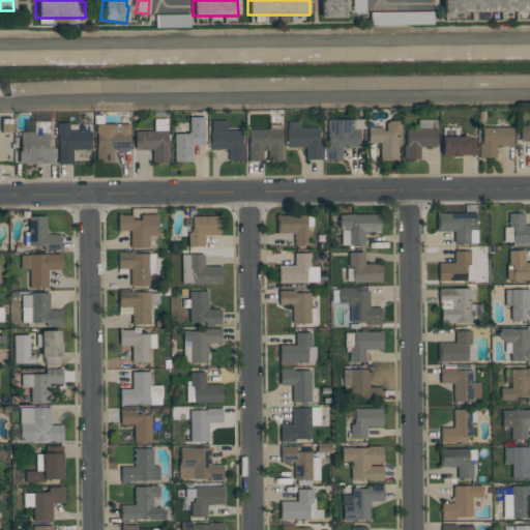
[(344,1),(344,17),(320,17),(319,0),(342,0),(343,1),(344,1)]
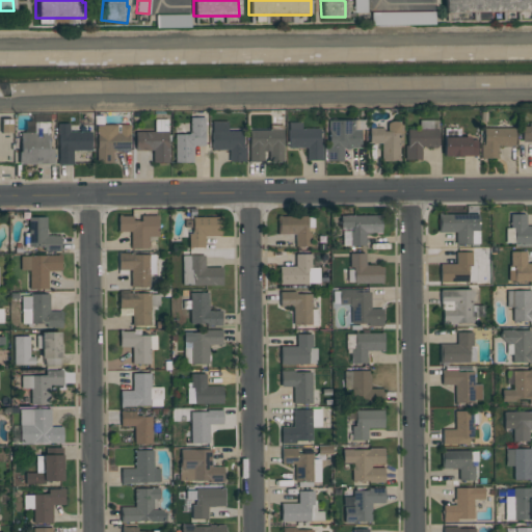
[(353,12),(353,0),(366,0),(367,12),(353,12)]
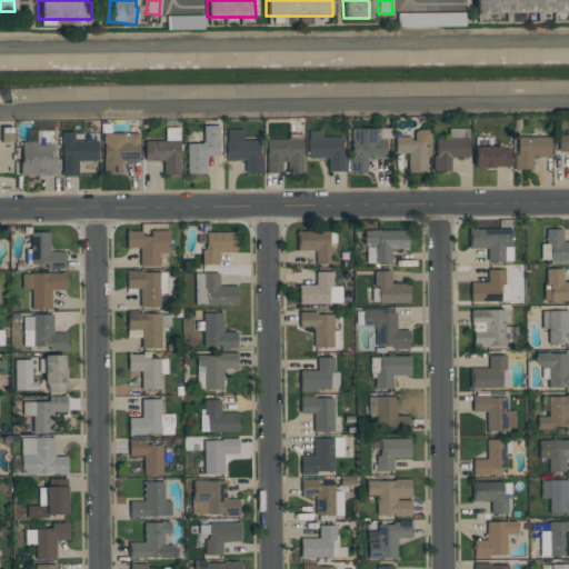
[(476,0),(568,0),(568,11),(476,13),(476,0)]
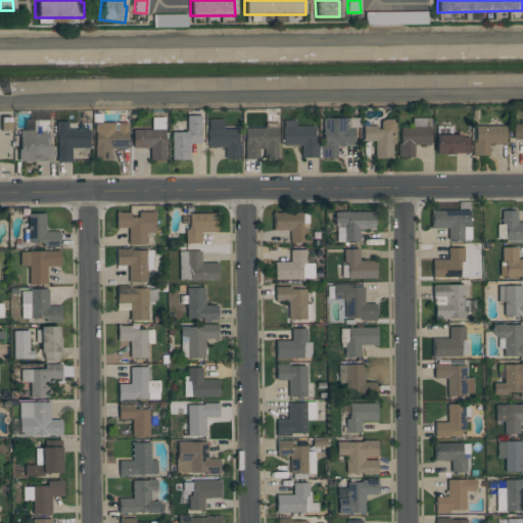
[(365,25),(365,12),(427,11),(427,25),(365,25)]
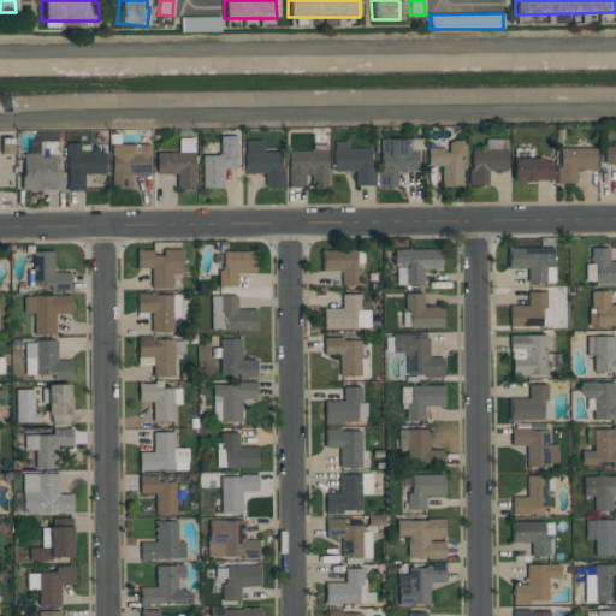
[(219,17),(219,31),(179,31),(179,17),(219,17)]
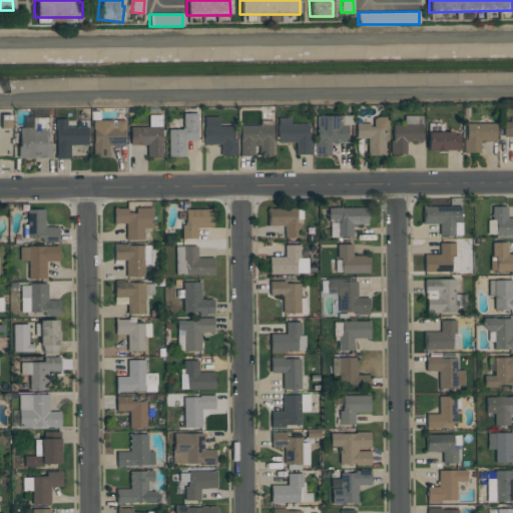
[(12,156),(0,156),(0,110),(12,110),(12,156)]
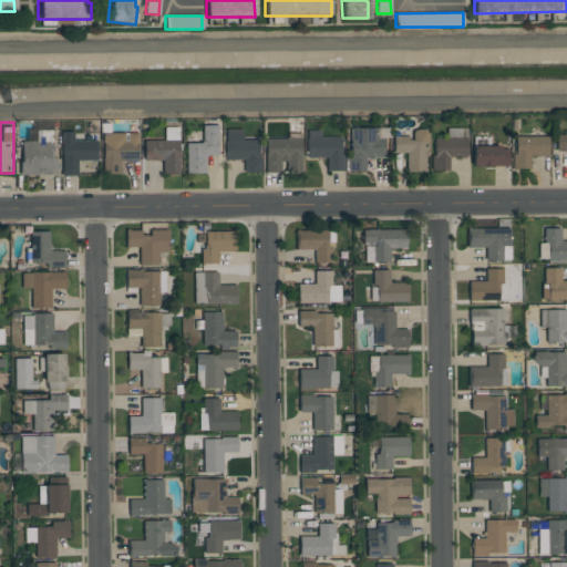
[(185,143),(198,143),(198,142),(202,142),(202,140),(200,140),(200,126),(217,126),(217,156),(205,155),(204,173),(185,173),(185,143)]
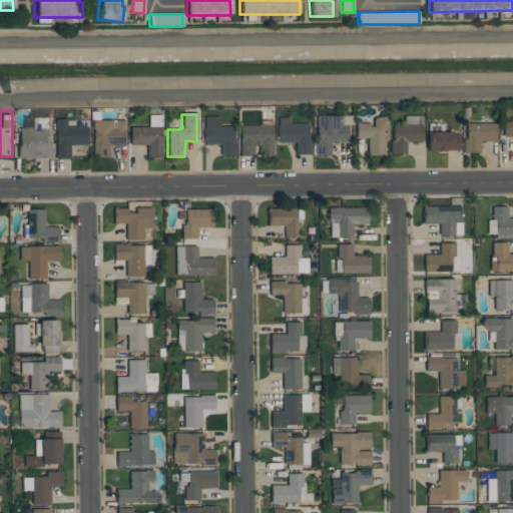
[(331,143),(331,155),(314,156),(314,132),(316,132),(316,116),(340,116),(340,125),(347,125),(347,143),(338,143),(336,144),(333,144),(331,143)]
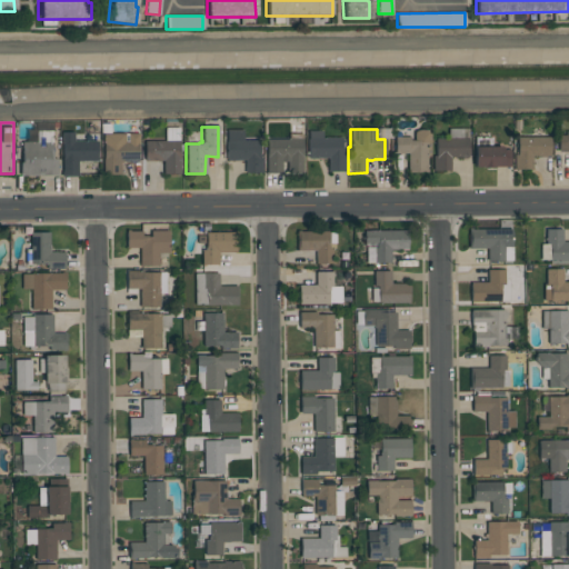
[(427,132),(426,170),(408,169),(408,153),(393,153),(395,138),(409,138),(409,141),(412,141),(413,133),(416,131),(418,130),(421,130),(423,131),(427,132)]
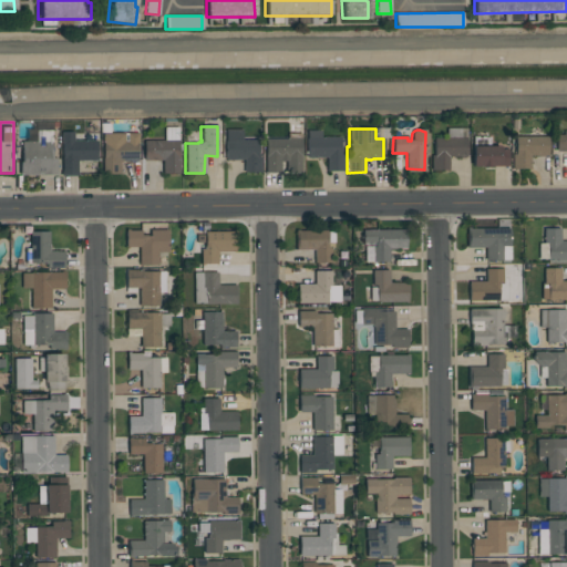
[(21,175),(21,142),(35,142),(35,131),(51,131),(52,158),(55,158),(55,175),(21,175)]
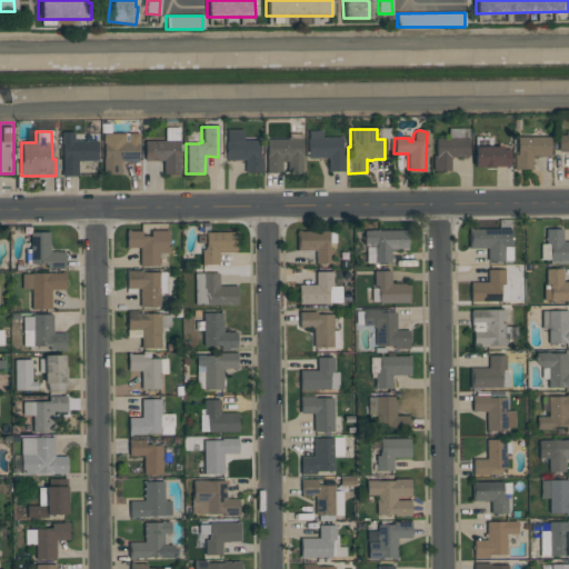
[(97,141),(97,161),(77,161),(78,177),(62,177),(61,133),(73,133),(73,141),(97,141)]
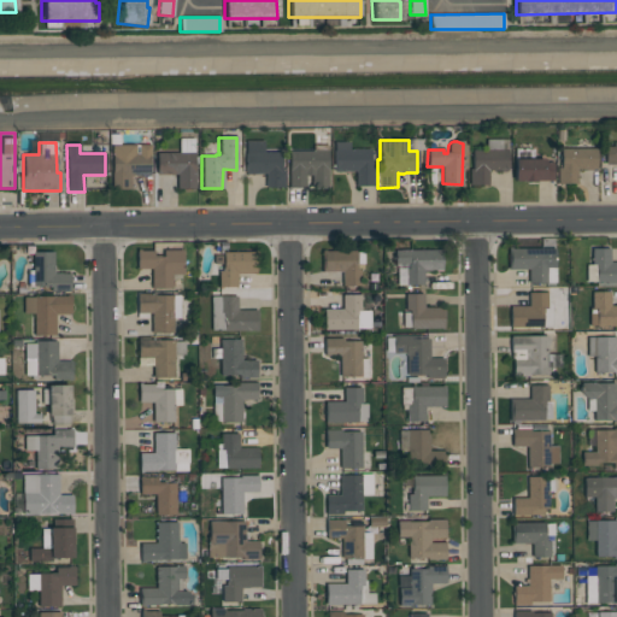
[(150,146),(150,176),(129,176),(129,189),(111,189),(111,146),(150,146)]
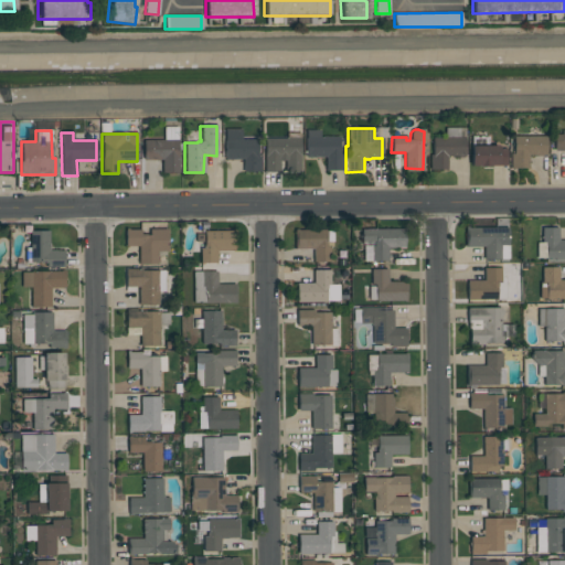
[(564,151),(554,151),(554,135),(564,135),(564,151)]
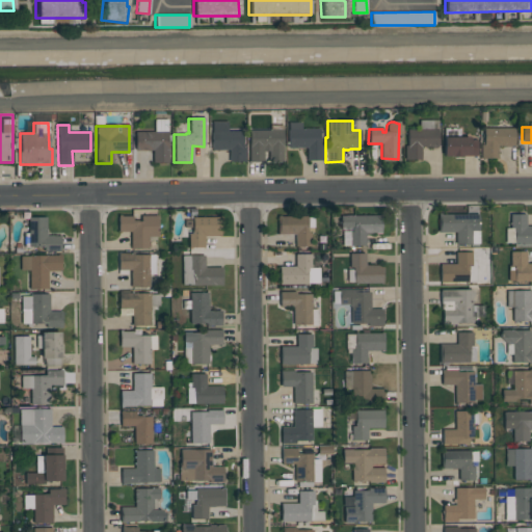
[(481,159),(481,144),(483,144),(483,128),(514,128),(514,148),(498,148),(498,159),(481,159)]
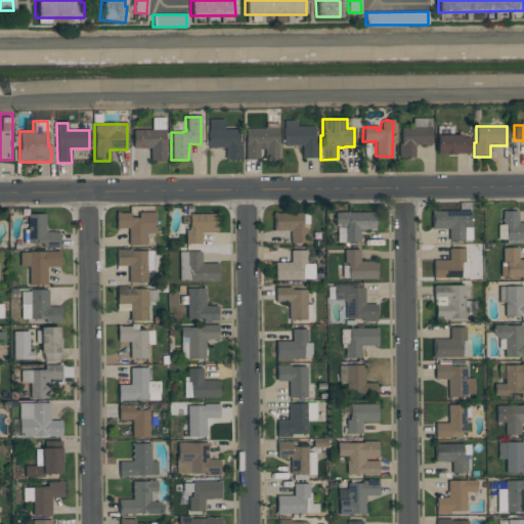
[(431,127),(431,145),(415,145),(415,157),(401,157),(401,128),(431,127)]
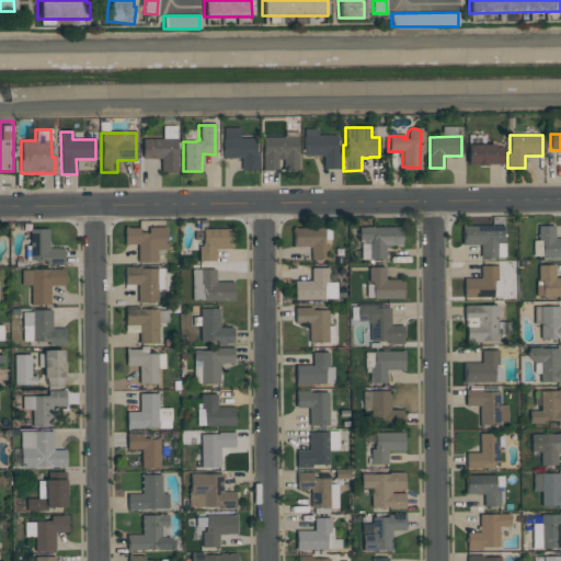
[(297,137),(297,170),(284,170),(284,160),(277,160),(277,172),(262,172),(262,137),(297,137)]
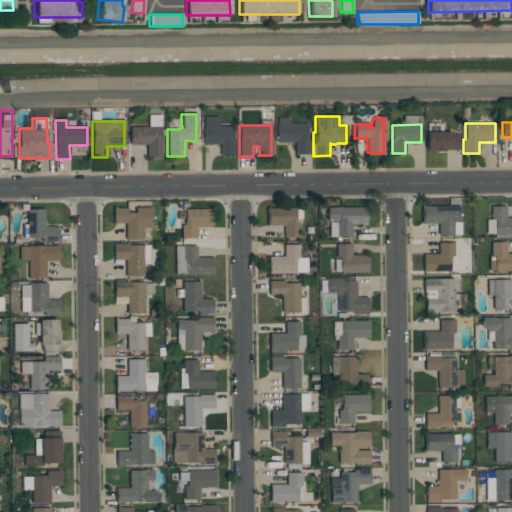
[(307,125),(307,139),(309,139),(309,155),(295,154),(295,143),(277,142),(277,125),(307,125)]
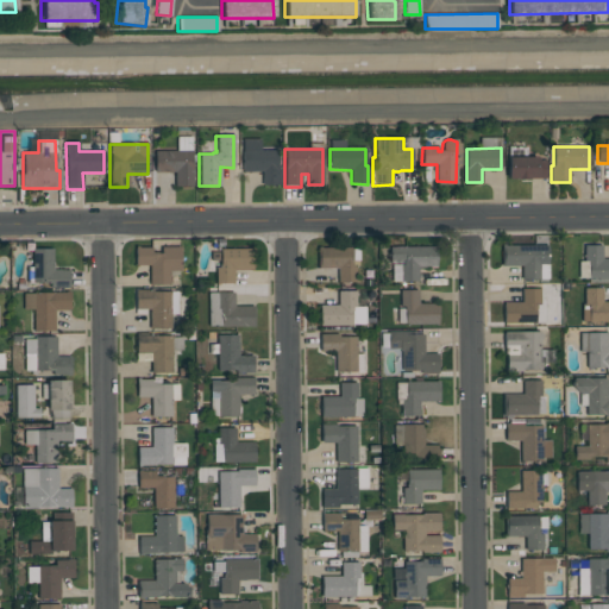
[(155,173),(154,151),(192,151),(192,186),(174,186),(174,173),(155,173)]
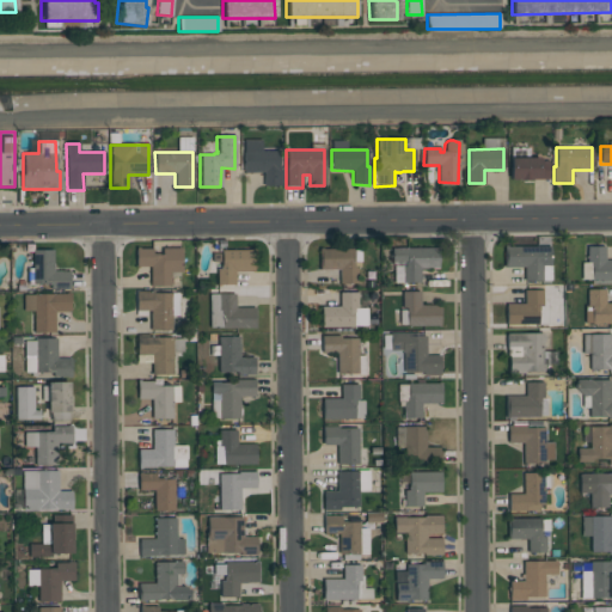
[(243,173),(243,152),(280,152),(281,185),(263,185),(262,173),(243,173)]
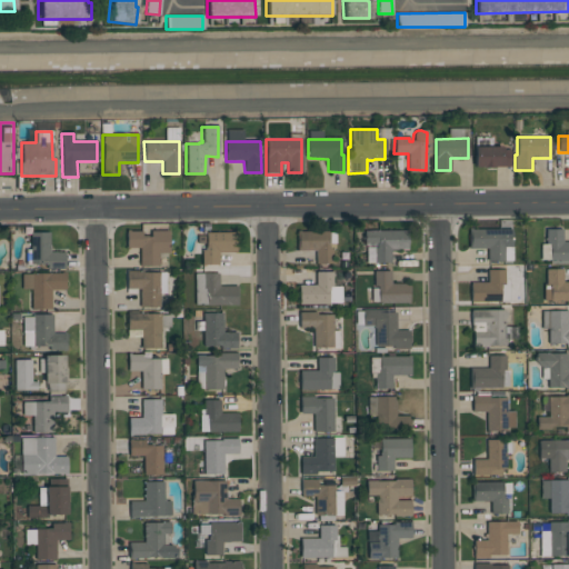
[(475,167),(475,147),(501,147),(501,149),(510,149),(510,167),(475,167)]
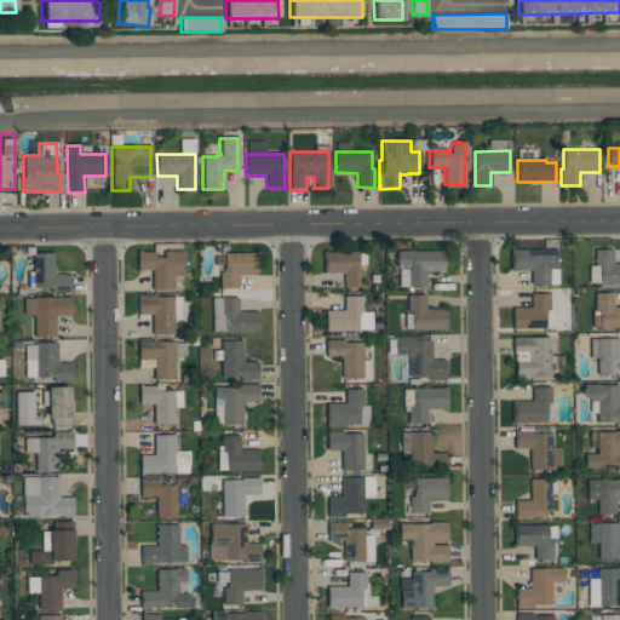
[(530,271),(510,270),(510,250),(557,250),(557,269),(549,269),(549,285),(530,285),(530,271)]
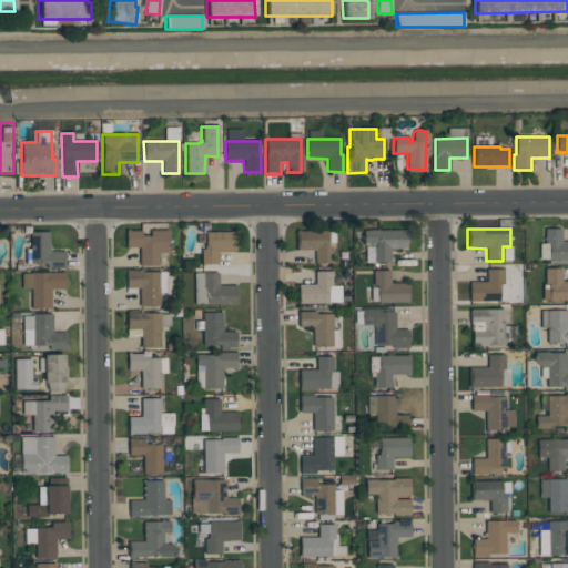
[(169,231),(169,252),(158,253),(158,265),(139,265),(139,249),(127,249),(127,231),(141,230),(141,235),(150,235),(150,231),(169,231)]
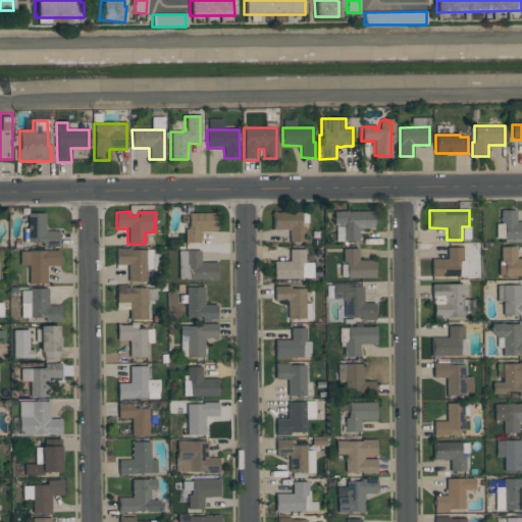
[(334,211),(374,211),(374,229),(357,229),(357,241),(343,241),(343,227),(334,227),(334,211)]
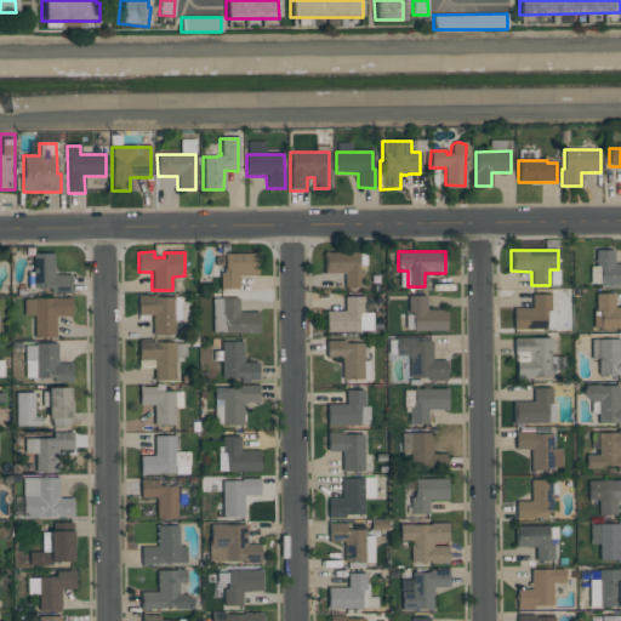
[(620,285),(599,286),(598,267),(596,267),(596,251),(613,251),(613,265),(620,265),(620,285)]
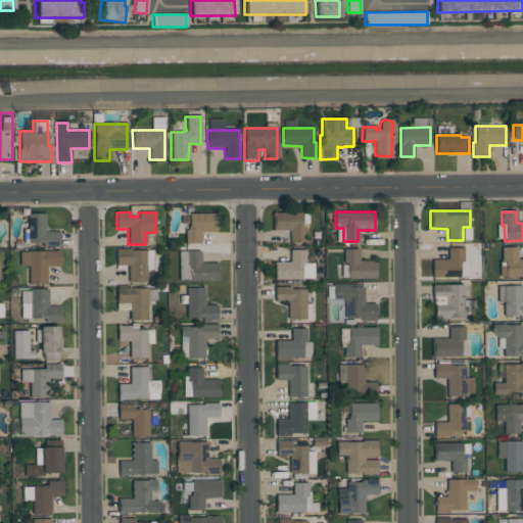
[(302,212),(302,229),(305,229),(305,242),(290,242),(290,230),(273,230),(273,212),(302,212)]
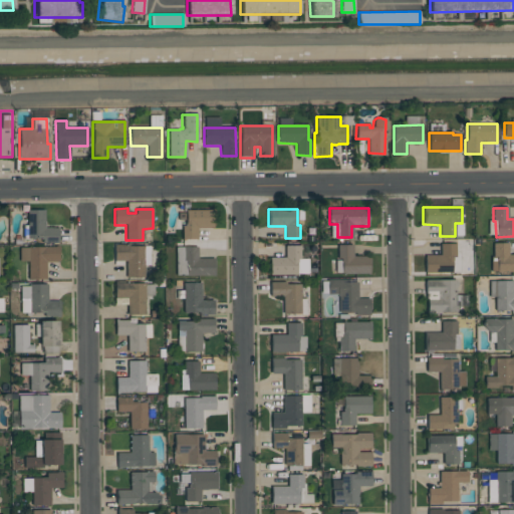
[(58,243),(42,243),(42,239),(27,239),(27,210),(44,210),(44,228),(57,228),(58,243)]
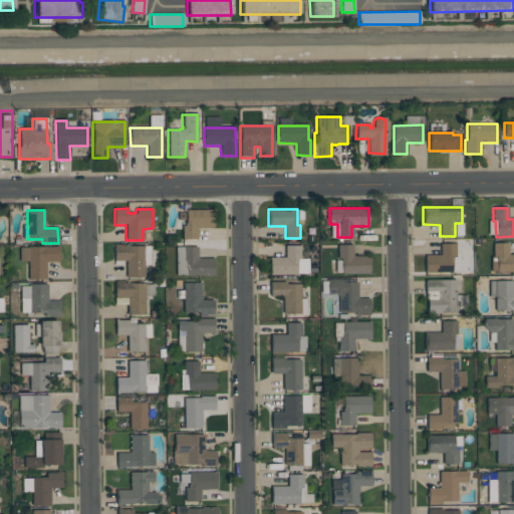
[(213,210),(213,228),(197,228),(197,239),(182,239),(182,226),(186,226),(186,210),(213,210)]
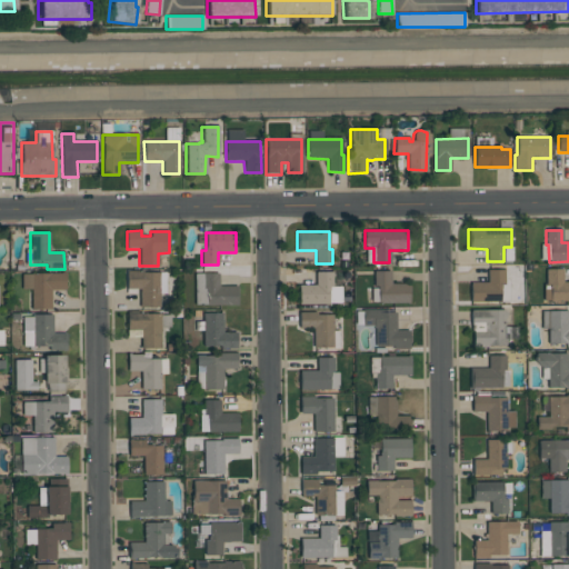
[(568,301),(550,301),(550,286),(546,286),(546,269),(562,269),(562,281),(568,281),(568,301)]
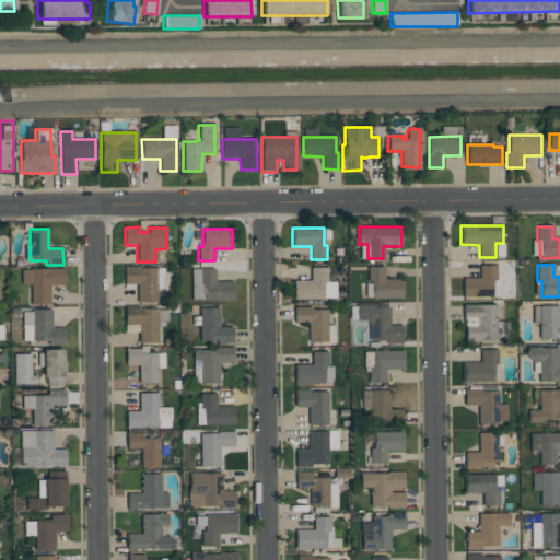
[(463,296),(463,279),(479,279),(479,266),(497,266),(497,281),(493,281),(493,296),(463,296)]
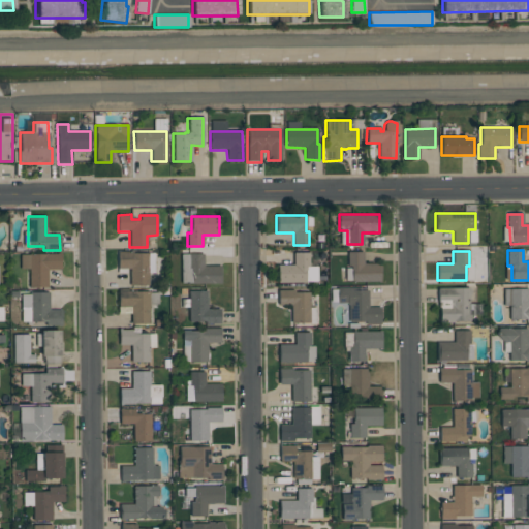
[(277,283),(277,266),(293,266),(293,252),(309,252),(309,267),(306,267),(306,283),(277,283)]
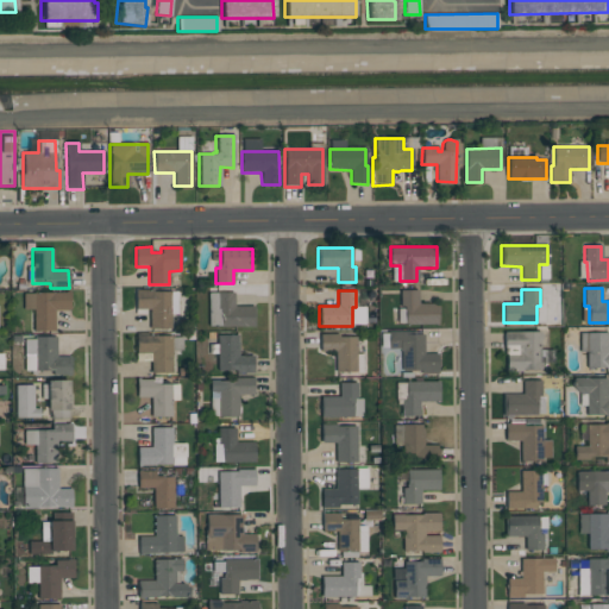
[(437,325),(405,325),(405,311),(403,309),(403,307),(400,307),(400,290),(419,290),(419,303),(437,303),(437,325)]
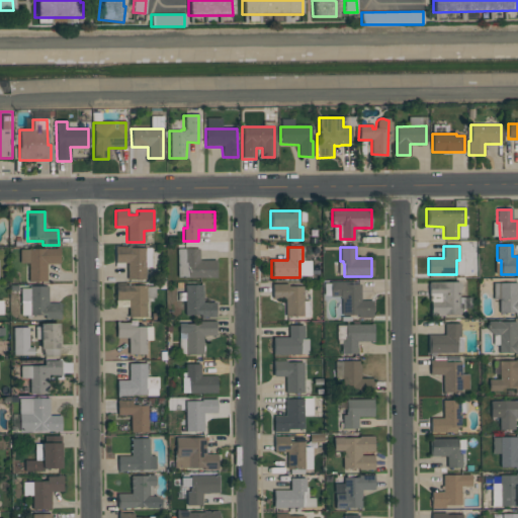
[(28,281),(27,249),(59,248),(59,264),(46,264),(46,281),(28,281)]
